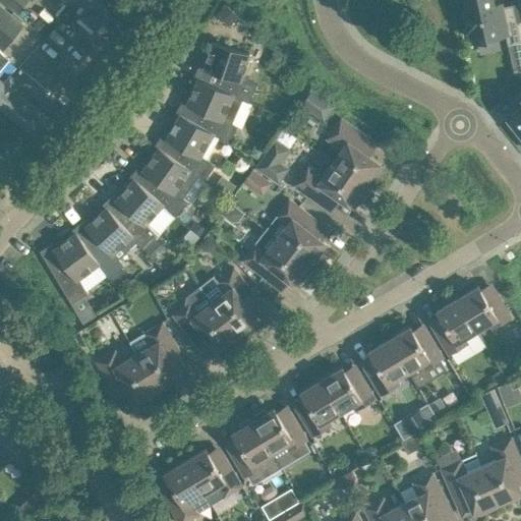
[(108,31),(131,3),(127,0),(78,0),(88,7),(80,15),(100,31),(103,26),(108,31)]
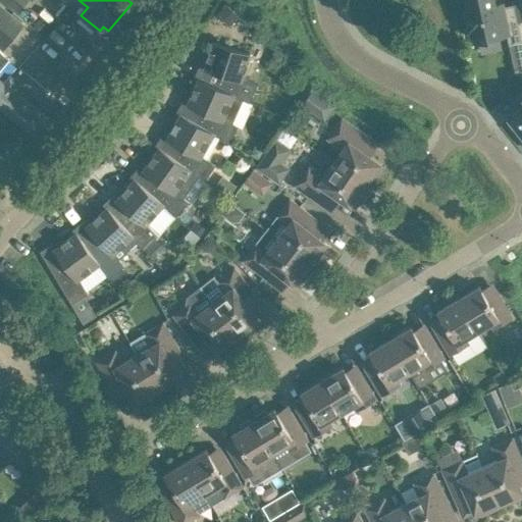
[(509,42),(509,44),(519,42),(521,41),(521,38),(515,4),(505,6),(503,6),(502,2),(494,4),(493,0),(468,0),(470,10),(466,11),(470,29),(474,28),(476,40),(507,34),(509,42)]
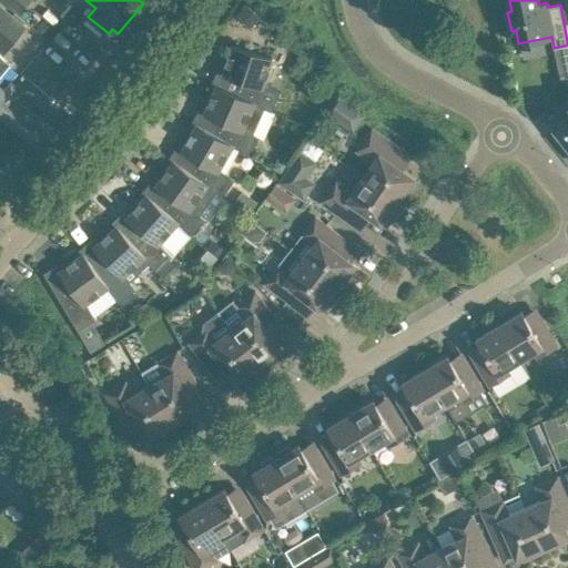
[(46,37),(52,28),(42,20),(36,29),(46,37)]
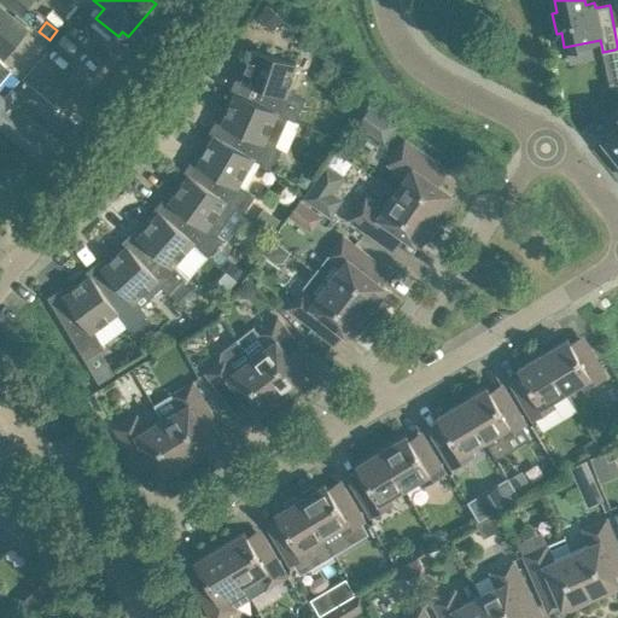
[(235,93),(278,112),(296,121),(305,99),(287,92),(297,63),(252,48),(243,79),(237,76),(231,88),(235,91),(235,93)]
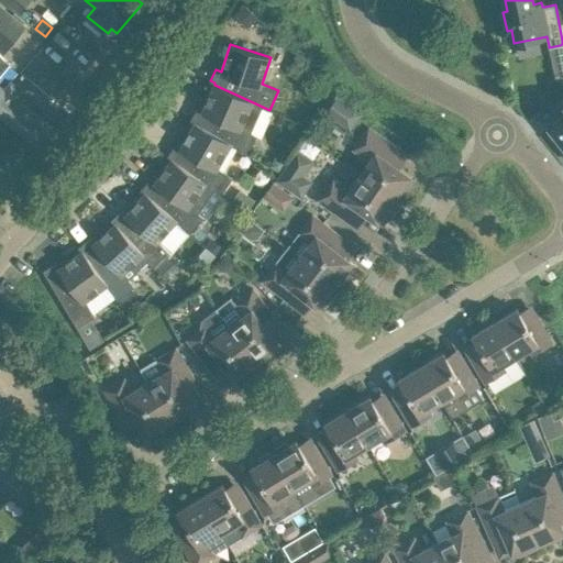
[(562,54),(562,44),(560,45),(549,47),(551,56),(562,54)]
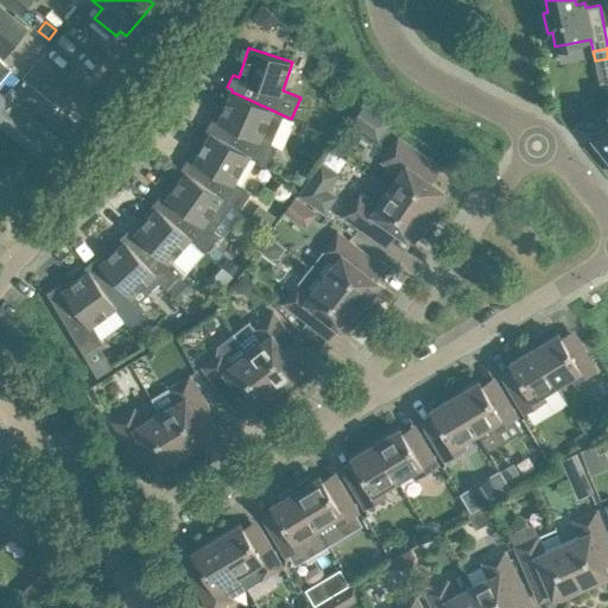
[(0,82),(12,68),(0,58),(0,82)]
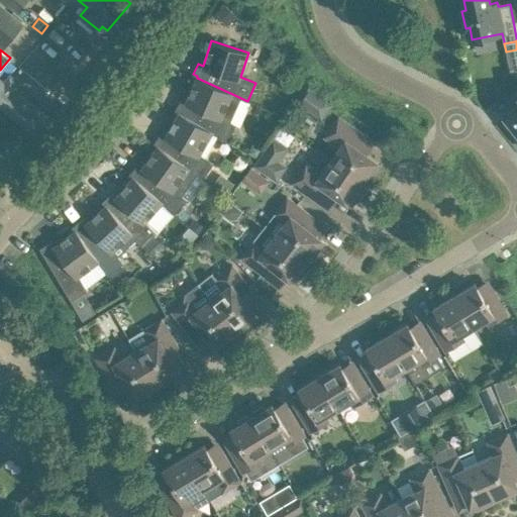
[(0,105),(33,133),(34,131),(46,117),(0,77),(0,105)]
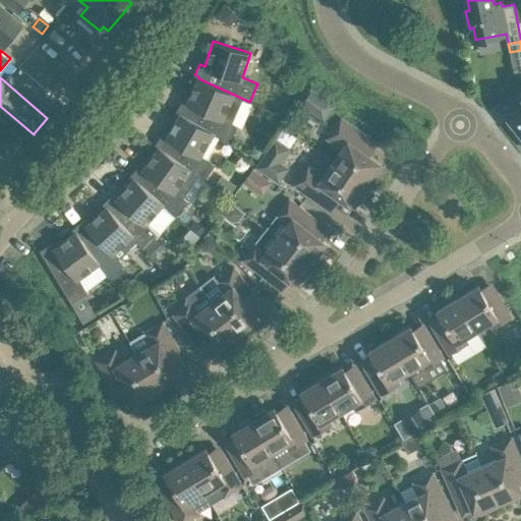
[(224,117),(234,95),(198,78),(187,102),(182,100),(176,112),(180,114),(220,137),(229,142),(239,125),(224,117)]
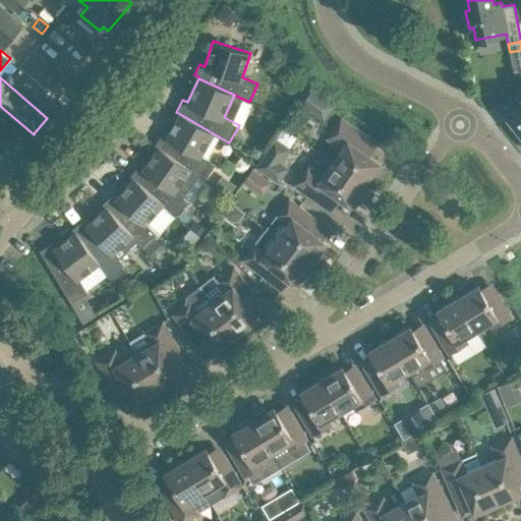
[(312,89),(301,104),(324,119),(335,105),(312,89)]
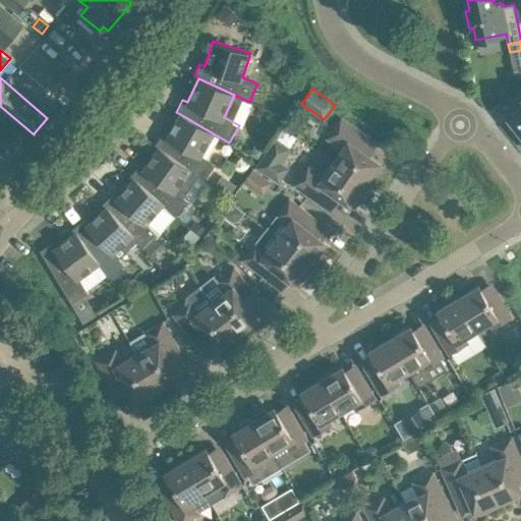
[(509,117),(520,132),(520,131),(520,90),(512,97),(513,98),(516,102),(520,107),(512,114),(509,117)]
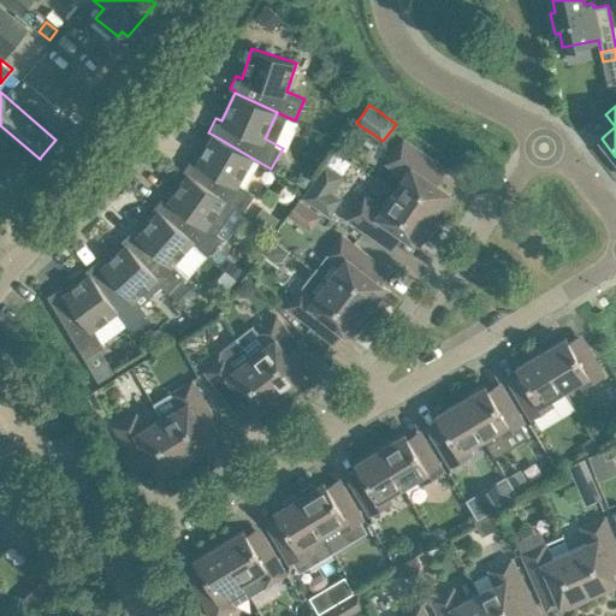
[(244,187),(260,163),(213,135),(197,161),(193,158),(183,171),(188,175),(235,208),(242,213),(255,194),(244,187)]
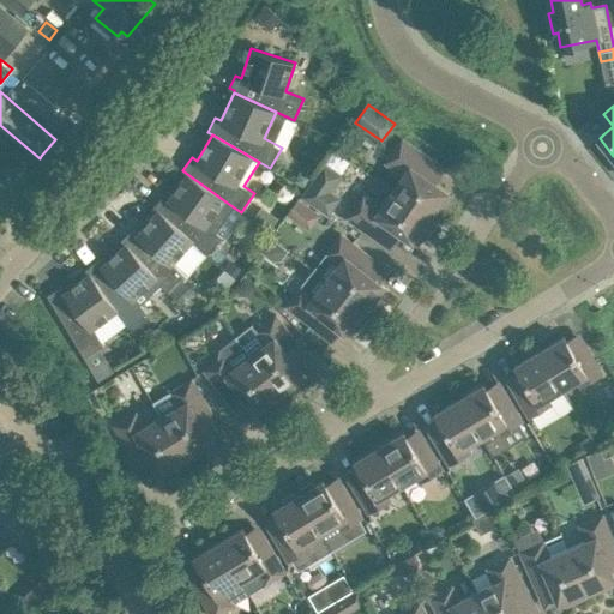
[(392,190),(435,220),(453,194),(426,175),(437,161),(403,138),(385,162),(403,174),(392,190)]
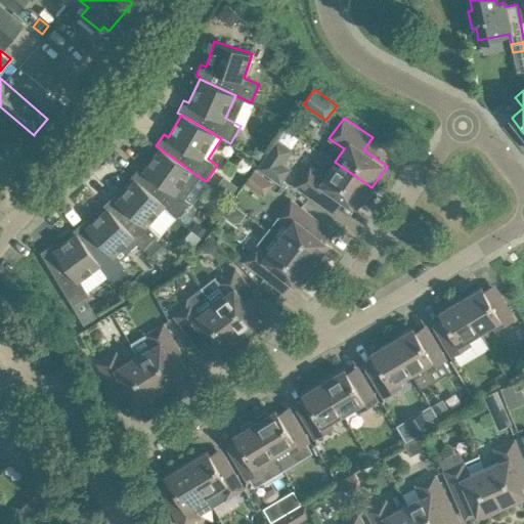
[(256,144),(251,155),(256,158),(261,160),(266,149),(256,144)]
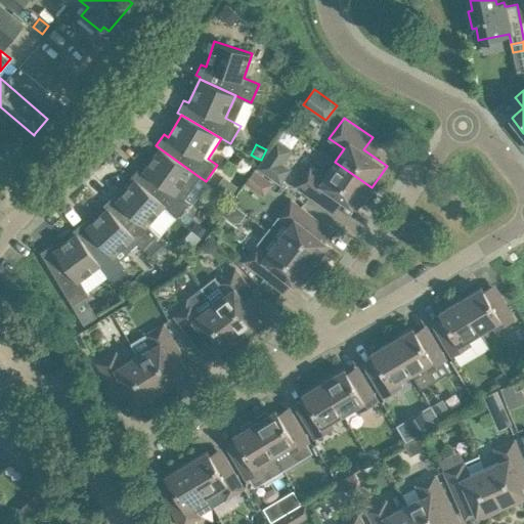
[(185,198),(200,177),(160,148),(144,169),(140,166),(131,176),(135,179),(164,206),(177,217),(190,202),(185,198)]
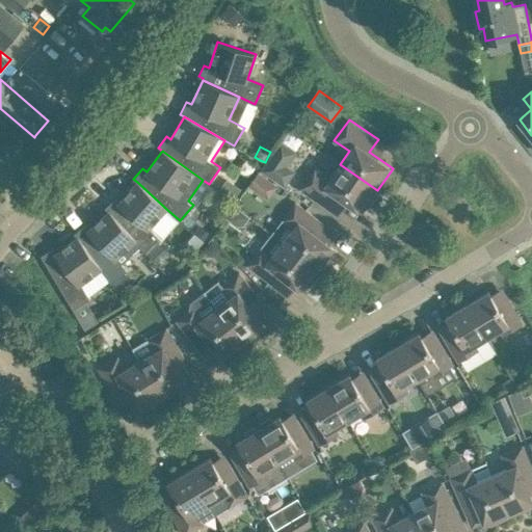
[(271,154),(261,170),(285,187),(296,170),(287,164),(271,154)]
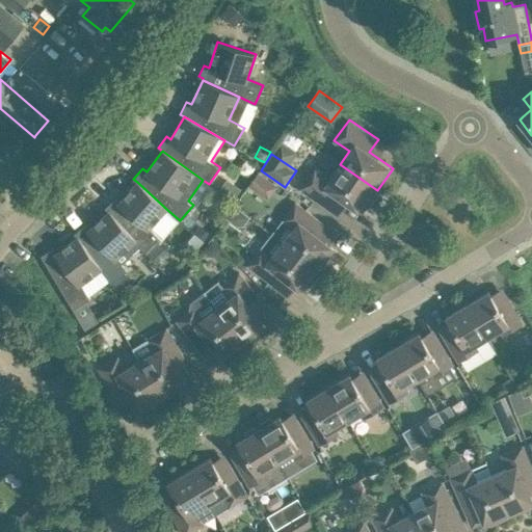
[(362,213),(377,190),(340,164),(330,178),(315,167),(300,188),(329,209),(338,196),(362,213)]
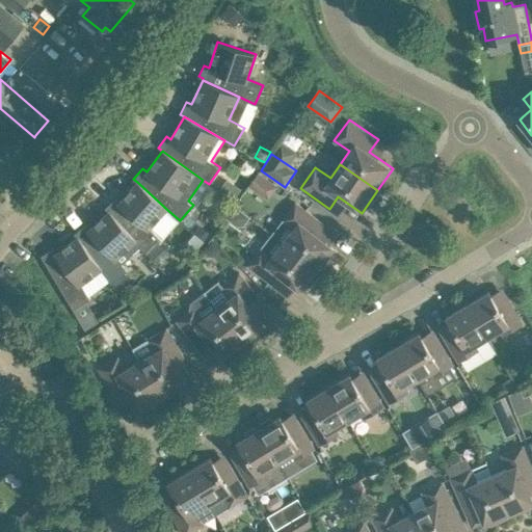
[(259,171),(249,186),(268,198),(277,185),(259,171)]
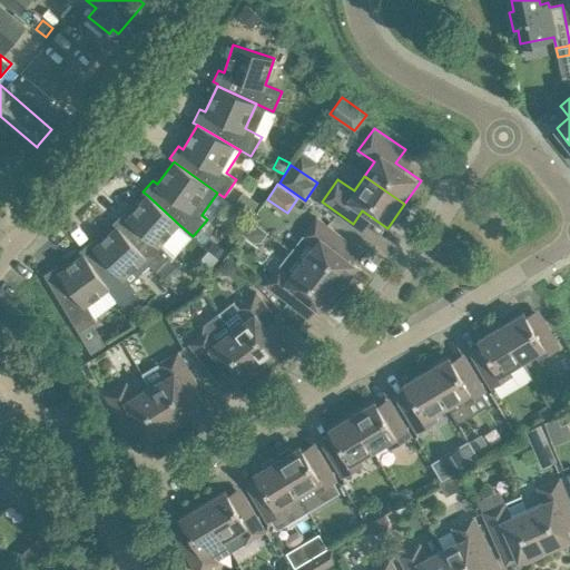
[(244,193),(236,204),(251,213),(252,214),(259,203),(257,202),(244,193)]
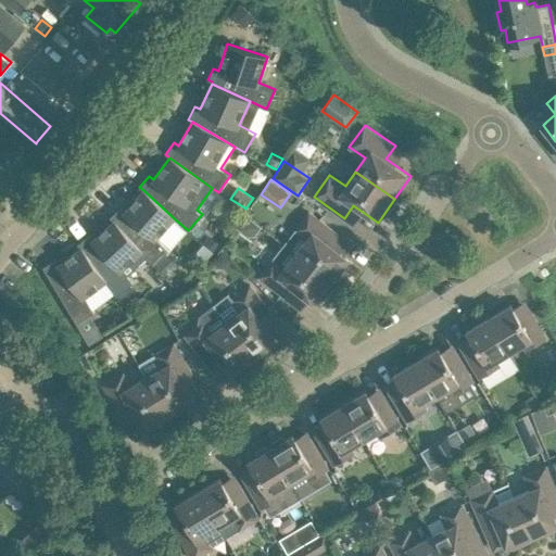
[(158,237),(174,218),(143,190),(125,211),(121,206),(110,217),(113,220),(147,257),(154,265),(155,264),(165,275),(177,264),(167,253),(169,251),(158,237)]
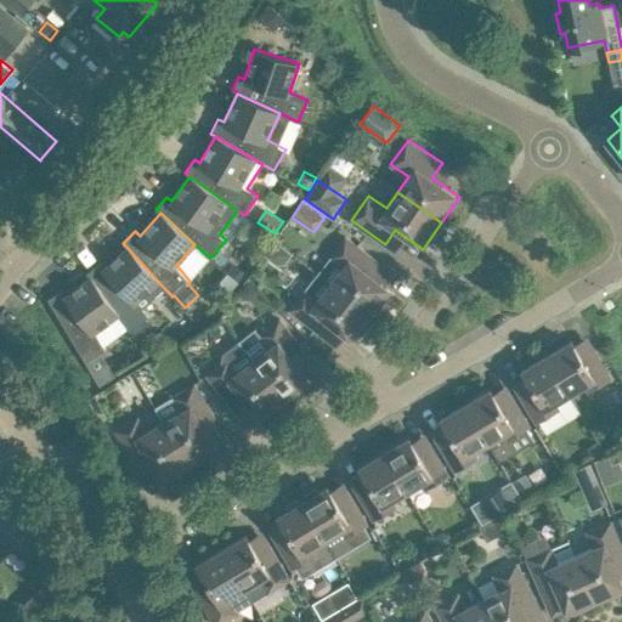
[(391,290),(366,270),(374,259),(346,236),(317,272),(372,316),(391,290)]
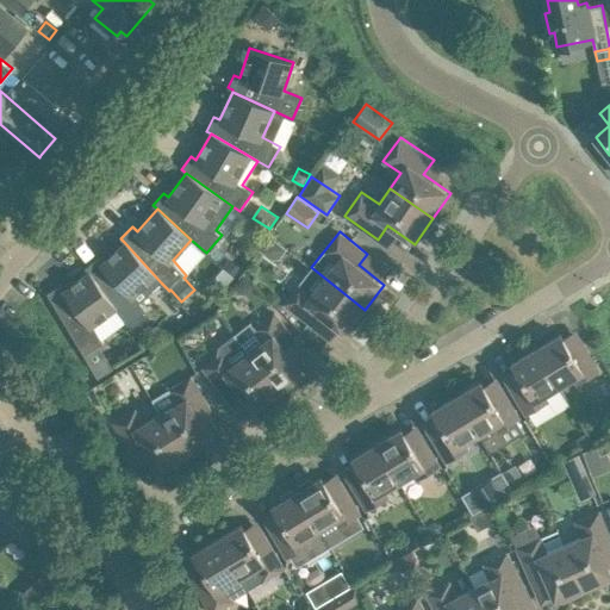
[(98,257),(85,267),(88,272),(125,322),(135,334),(150,323),(143,313),(147,311),(135,294),(142,288),(143,291),(151,291),(161,282),(124,242),(103,262),(98,257)]
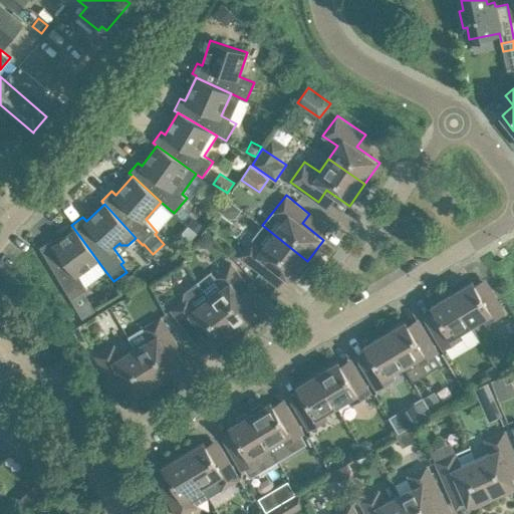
[(189,225),(188,225),(197,232),(202,226),(193,220),(189,225)]
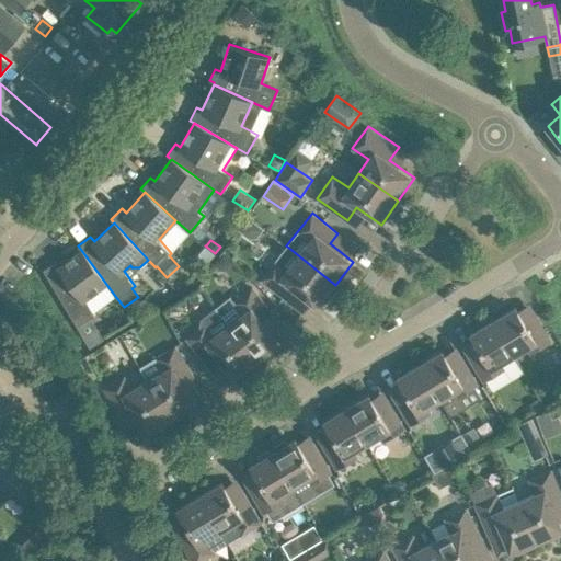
[(205,245),(197,258),(207,265),(216,253),(215,253),(205,245)]
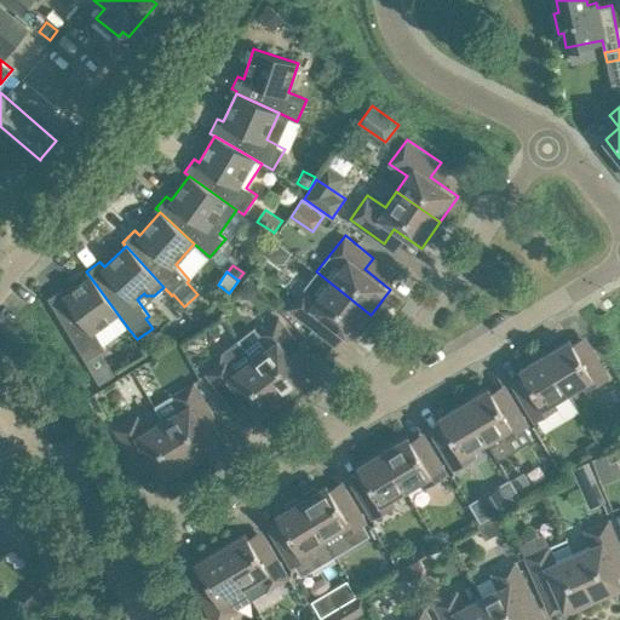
[(326,319),(351,339),(371,315),(316,271),(288,308),(316,331),(326,319)]
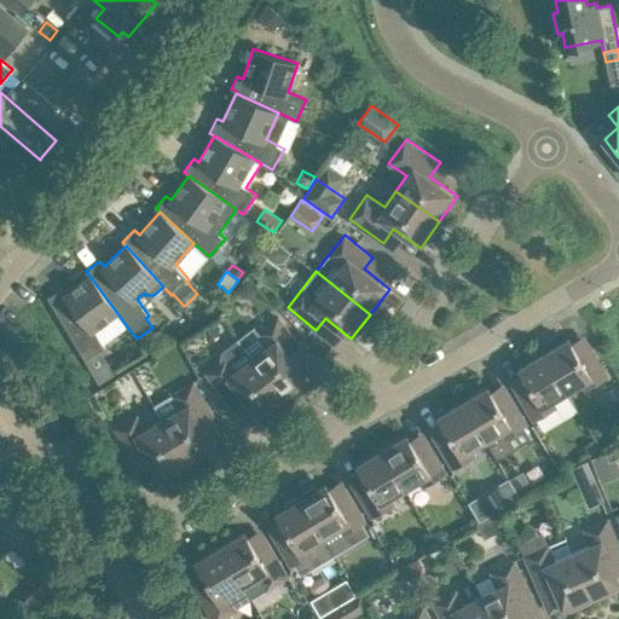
[(90,276),(65,294),(62,289),(48,296),(85,359),(105,347),(103,343),(127,327),(90,276)]
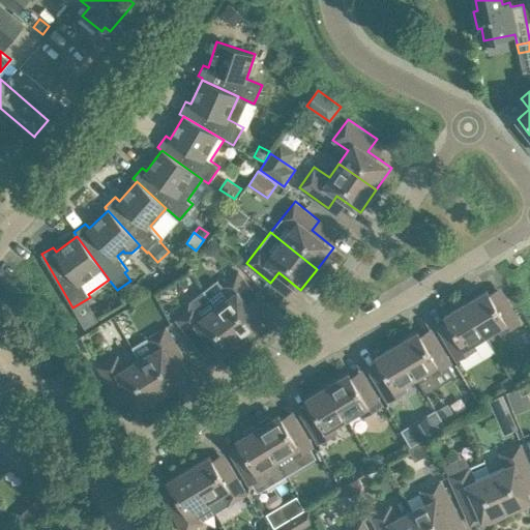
[(213,238),(204,248),(209,255),(216,255),(223,248),(213,238)]
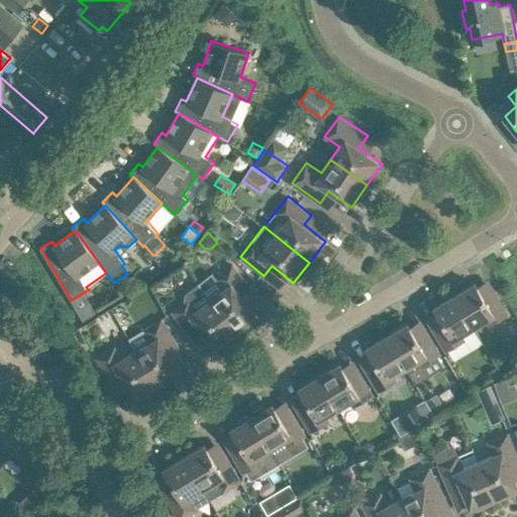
[(211,299),(237,333),(259,317),(241,296),(251,288),(232,265),(215,278),(223,289),(211,299)]
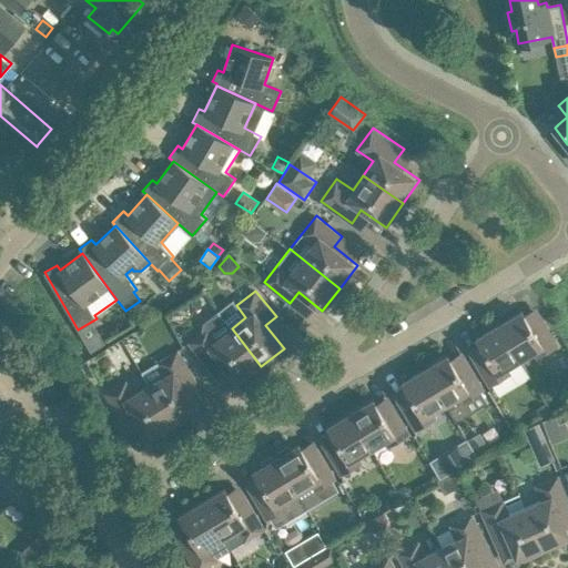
[(261,366),(232,328),(219,311),(217,312),(217,313),(202,324),(203,332),(189,342),(209,368),(220,359),(239,384),(261,366)]
